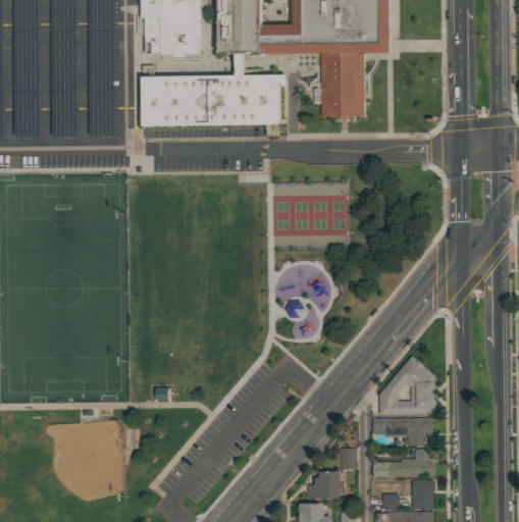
[(37,0),(11,0),(13,137),(39,137),(37,0)]
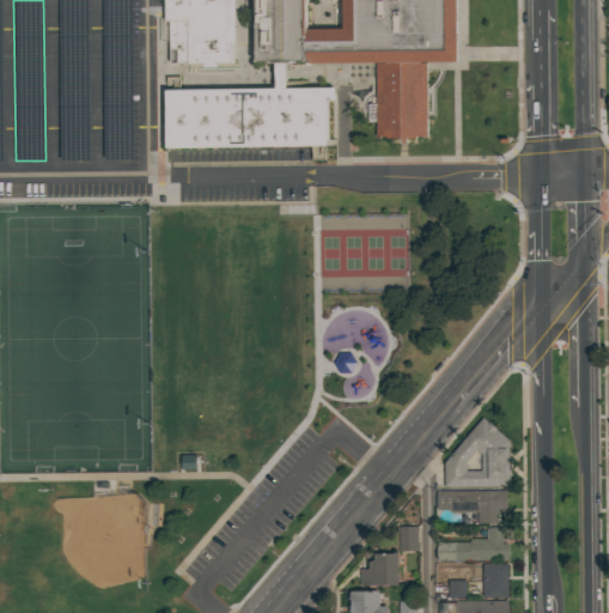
[(87,0),(59,0),(60,161),(90,161),(87,0)]
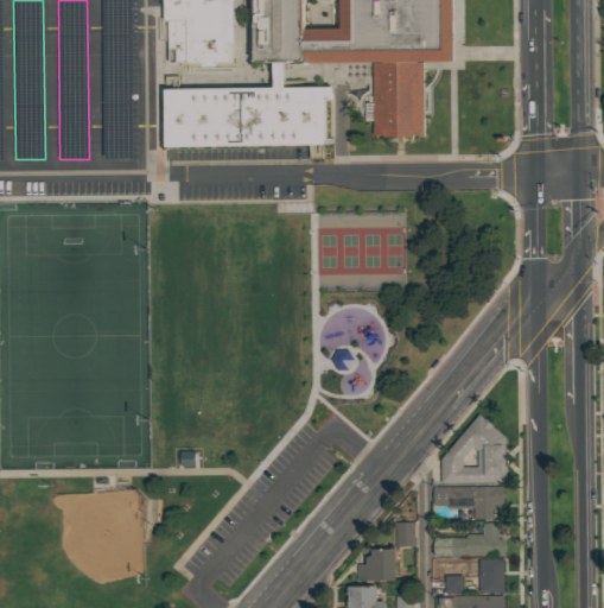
[(131,0),(102,0),(103,159),(133,158),(131,0)]
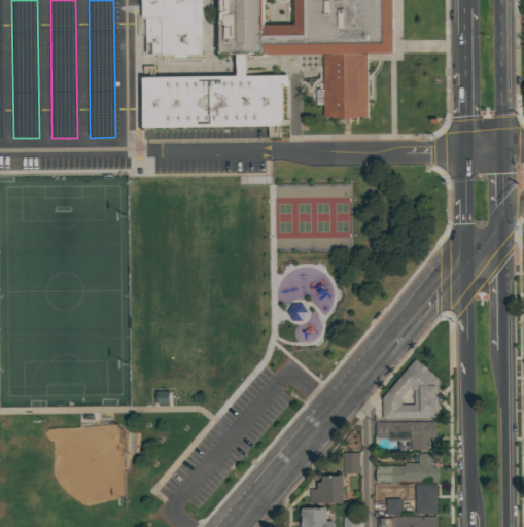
[(200,0),(201,37),(198,37),(198,54),(184,54),(185,57),(173,58),(173,54),(161,55),(161,53),(152,53),(151,40),(146,40),(145,15),(142,16),(141,0),(200,0)]
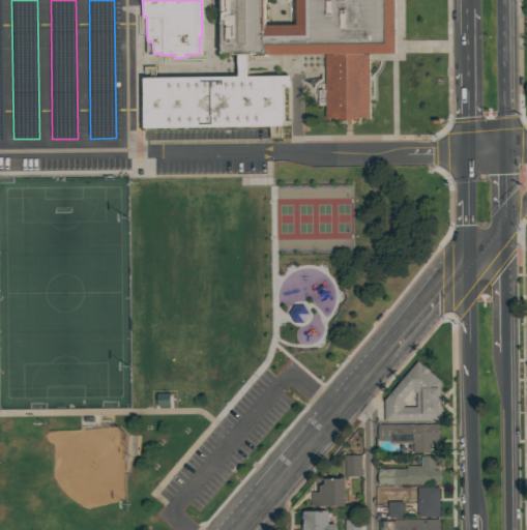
[(324,117),(366,116),(366,52),(394,52),(393,0),(220,0),(221,53),(263,52),(263,55),(324,54),(324,117)]
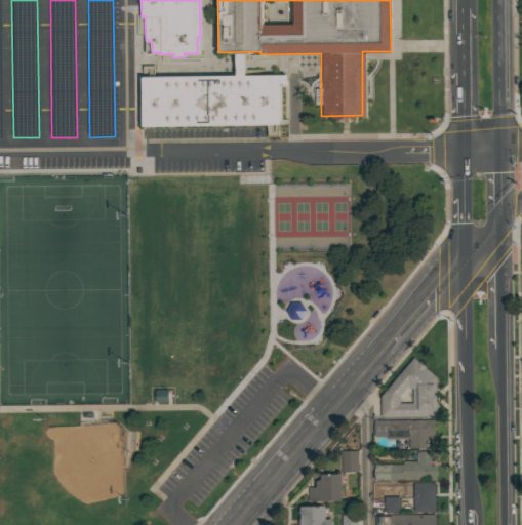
[(141,77),(142,126),(279,124),(279,85),(286,84),(285,75),(141,77)]
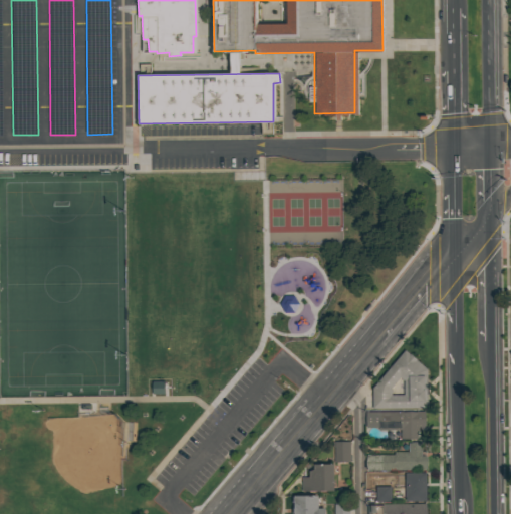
[(292,295),(282,295),(278,303),(282,311),(292,311),(296,303),(292,295)]
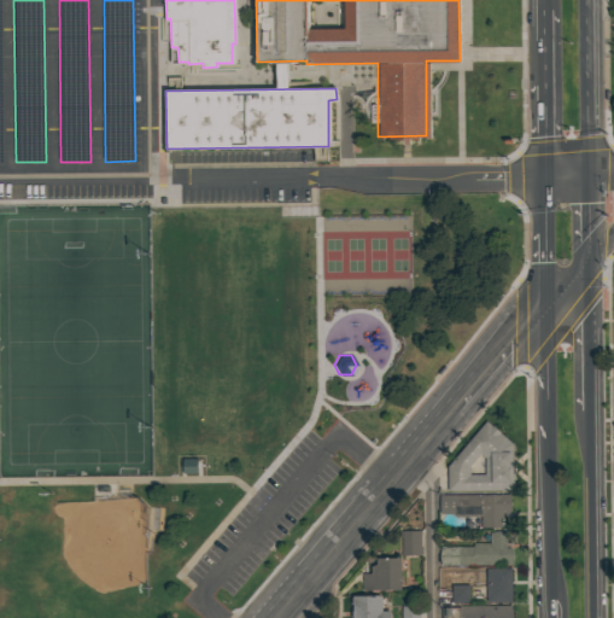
[(443,490),(443,467),(483,421),(489,426),(489,425),(497,431),(496,432),(510,444),(510,489),(443,490)]
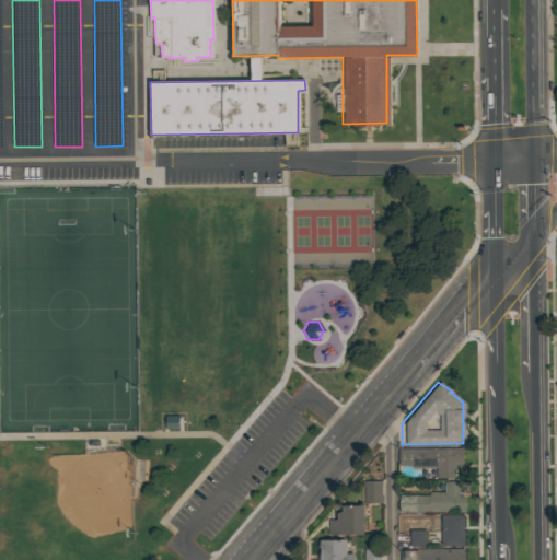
[(164,416),(164,428),(178,428),(177,415),(164,416)]
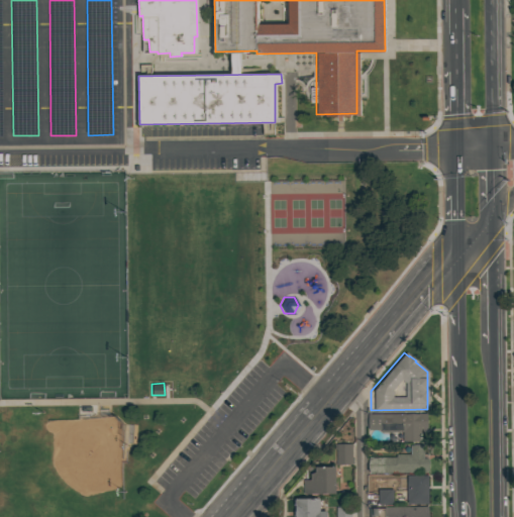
[(365,414),(424,413),(424,432),(417,432),(417,440),(399,440),(399,431),(365,432),(365,414)]
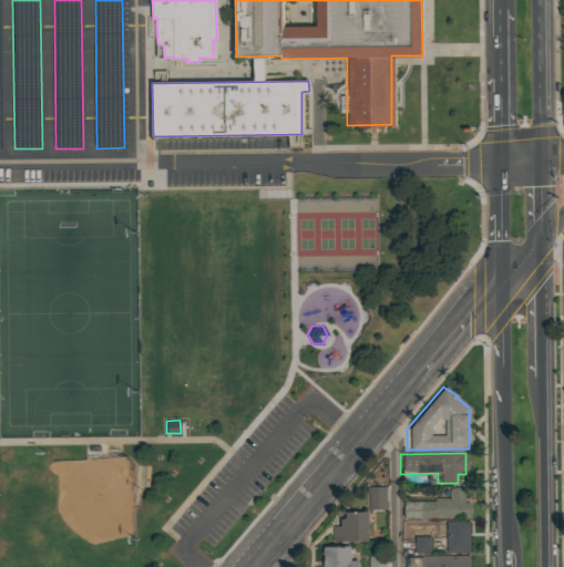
[(386,487),(368,486),(368,509),(385,509),(386,487)]
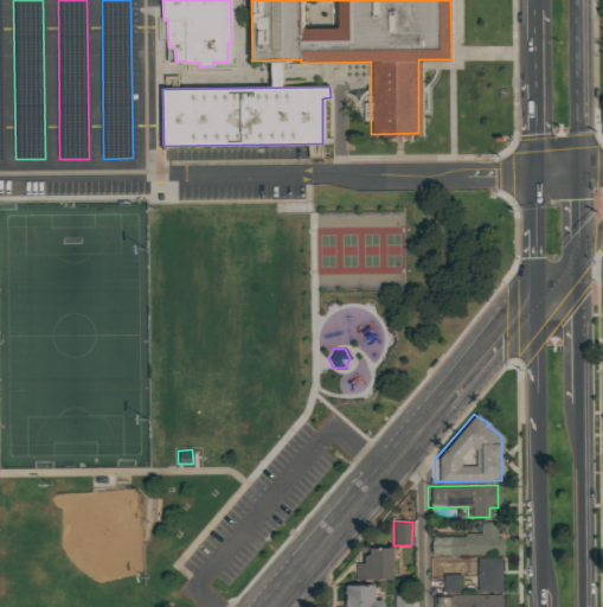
[(498,538),(499,555),(428,556),(428,537),(460,537),(460,534),(478,534),(478,522),(493,521),(494,538),(498,538)]
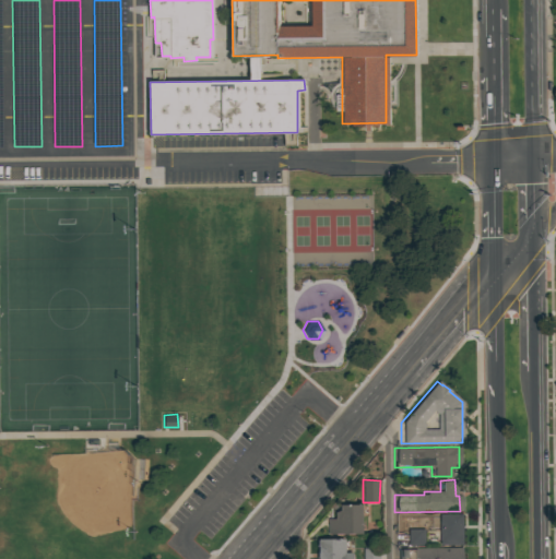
[(362,534),(362,503),(338,503),(338,519),(327,518),(327,533),(362,534)]
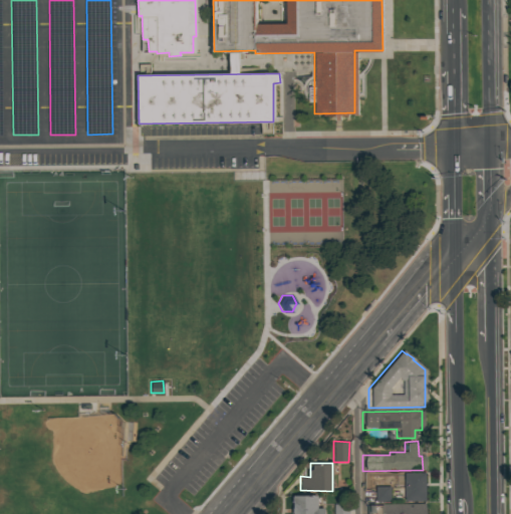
[(424,472),(395,472),(394,486),(404,486),(404,500),(424,500),(424,472)]
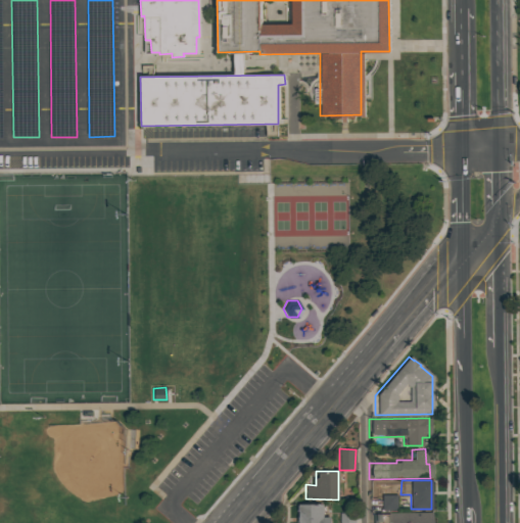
[(395,494),(381,494),(382,510),(396,509),(395,494)]
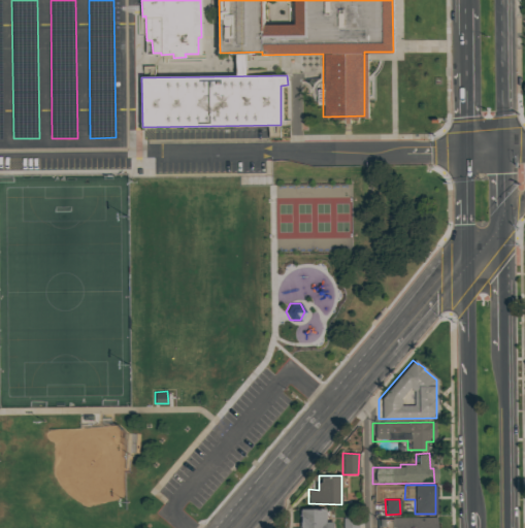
[(332,527),(333,522),(326,522),(325,508),(298,509),(298,527),(332,527)]
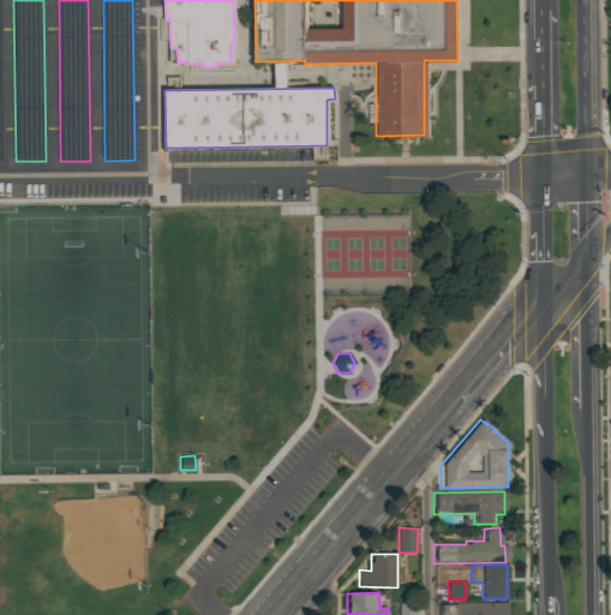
[(505,614),(453,614),(453,603),(505,602),(505,614)]
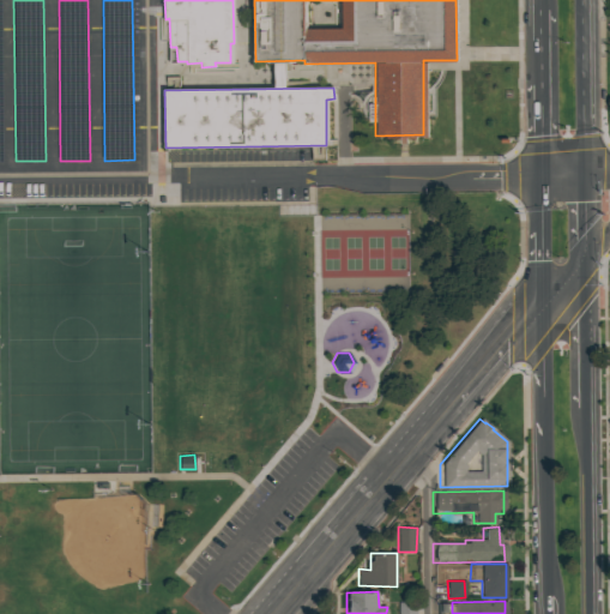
[(397,613),(415,613),(415,602),(397,602),(397,613)]
